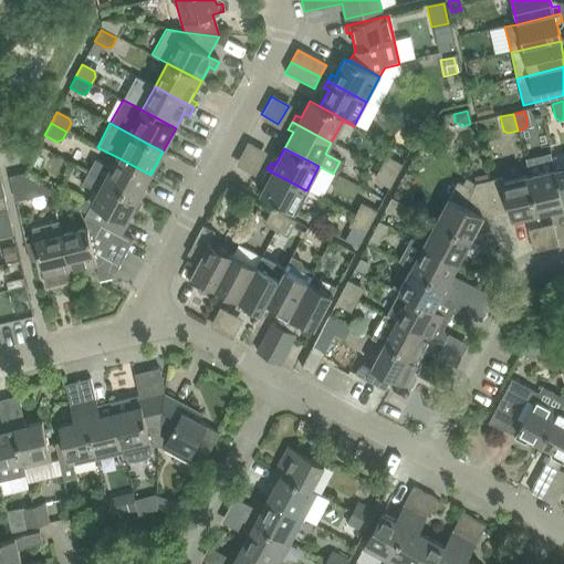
[(93,160),(87,171),(138,199),(150,175),(117,157),(111,169),(93,160)]
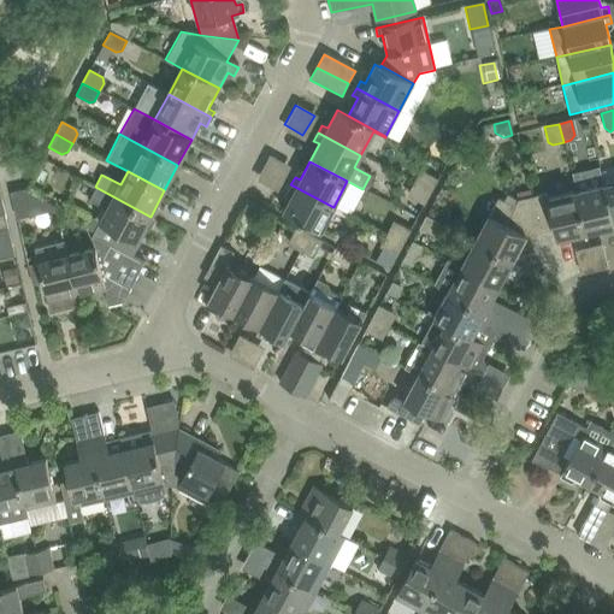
[(418,176),(413,183),(414,184),(430,193),(437,181),(423,173),(418,176)]
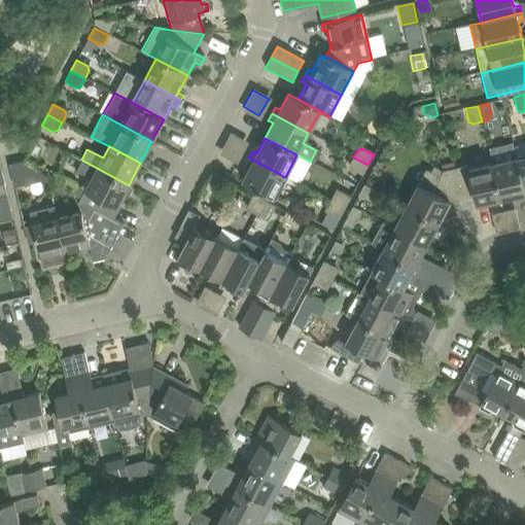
[(31,149),(29,154),(35,158),(38,152),(31,149)]
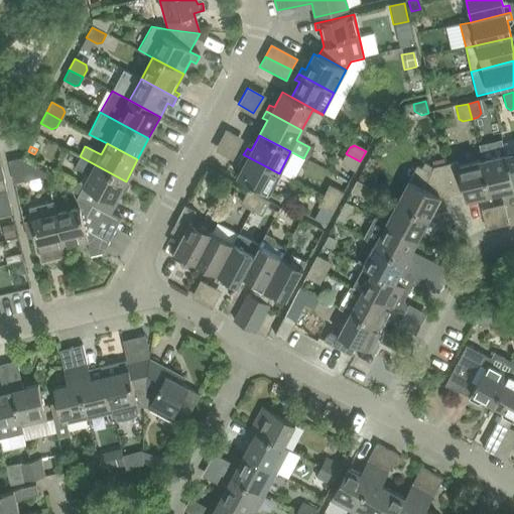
[(346,153),(342,161),(343,166),(354,172),(360,161),(347,154),(346,153)]
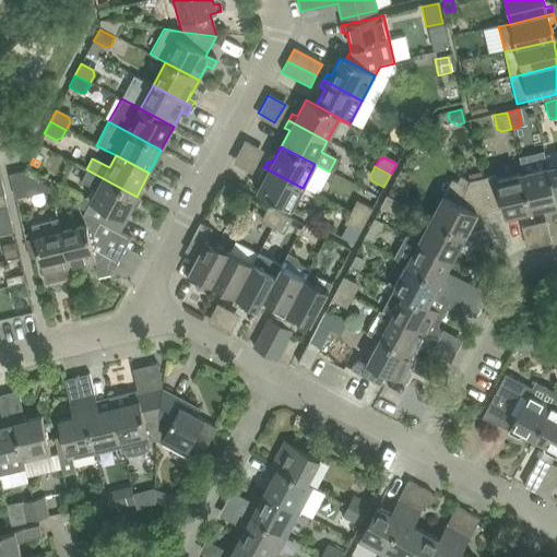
[(303,188),(263,167),(260,174),(265,176),(256,193),(291,211),(303,188)]
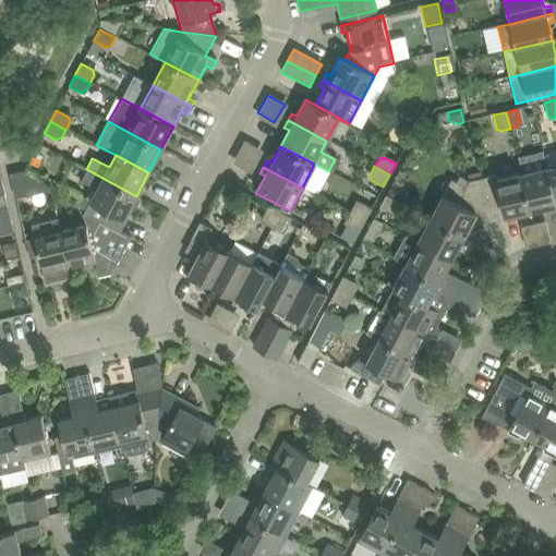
[(555,167),(546,169),(555,206),(555,167)]
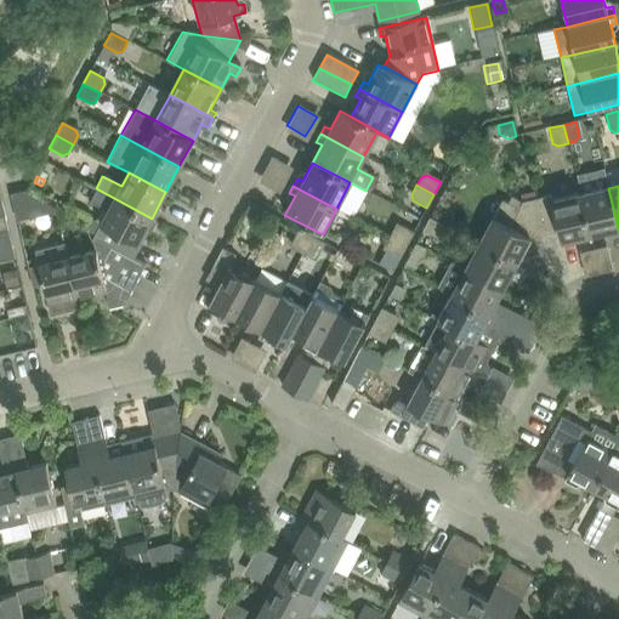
[(107,213),(94,238),(134,259),(140,245),(137,244),(152,219),(96,188),(89,202),(107,213)]
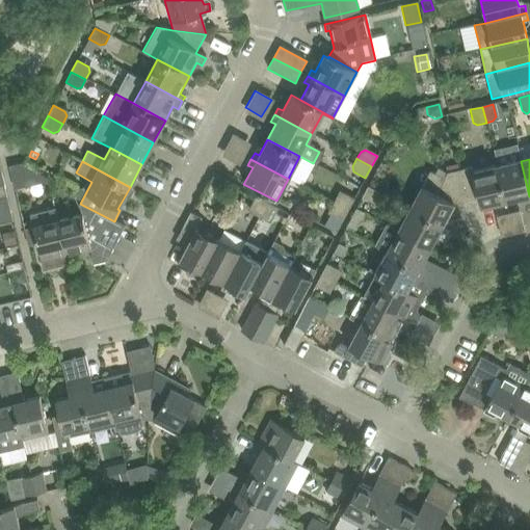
[(521,161),(497,167),(505,203),(529,196),(521,161)]
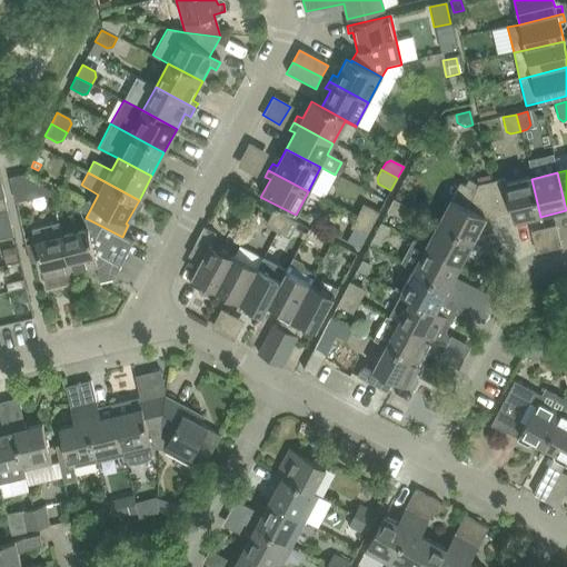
[(22,176),(9,179),(13,196),(26,194),(22,176)]
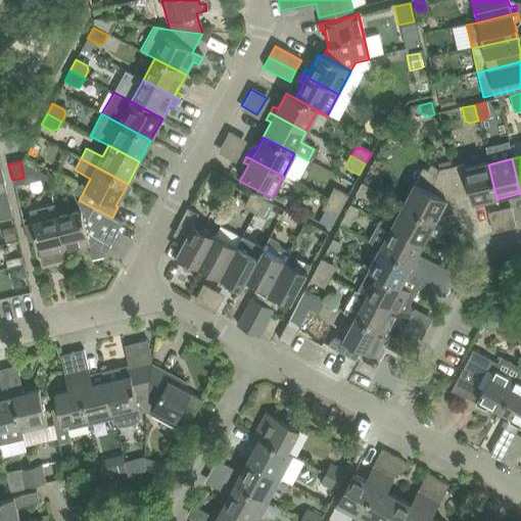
[(463,166),(451,169),(458,198),(470,195),(472,205),(496,199),(488,164),(464,171),(463,166)]
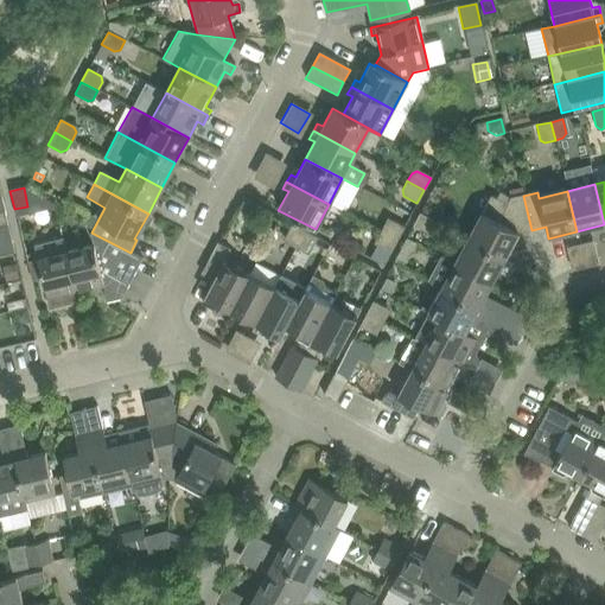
[(491,196),(467,239),(504,259),(517,234),(532,230),(523,196),(509,199),(507,204),(491,196)]
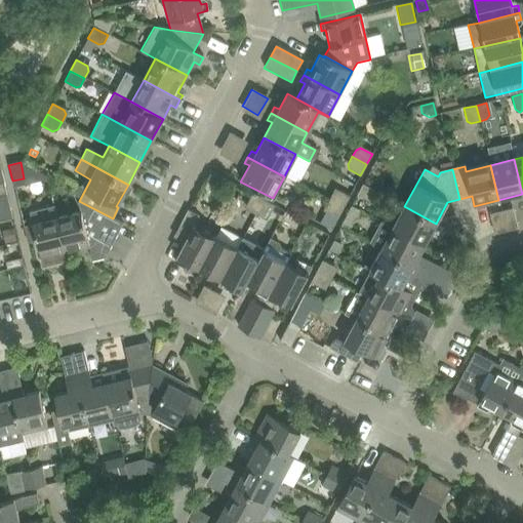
[(356,196),(370,204),(377,193),(363,185),(356,196)]
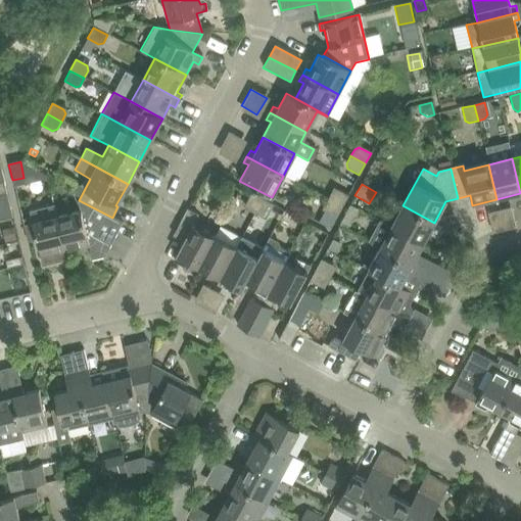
[(331,193),(328,199),(342,206),(347,196),(337,190),(336,190),(331,191),(331,193)]
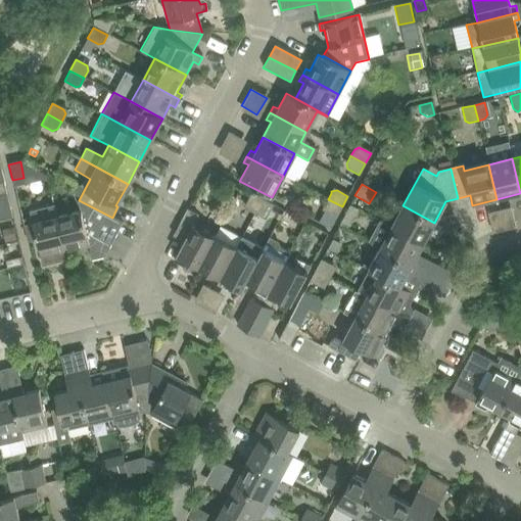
[(6,194),(0,195),(0,222),(12,219),(6,194)]
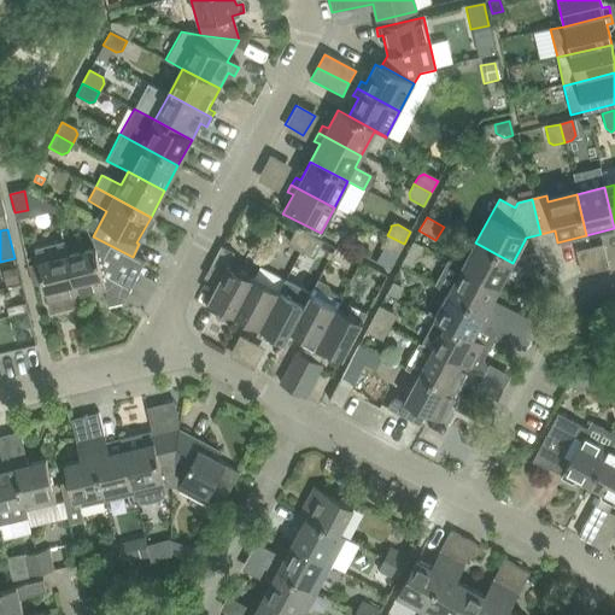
[(288,246),(300,252),(309,235),(297,229),(288,246)]
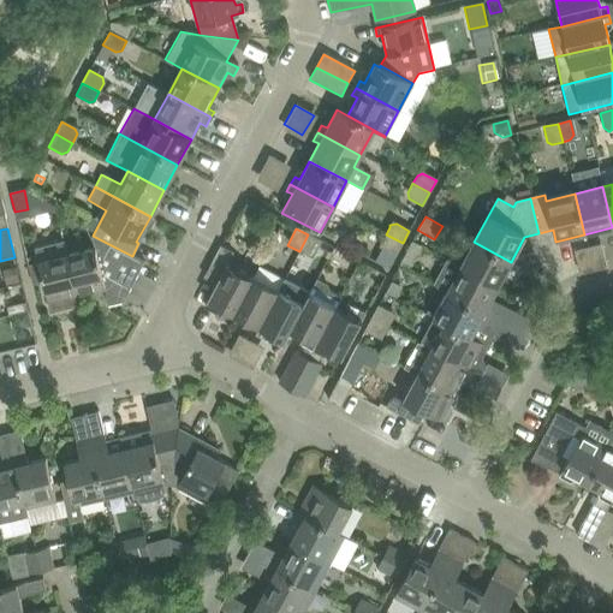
[(308,234),(299,251),(313,259),(321,242),(308,234)]
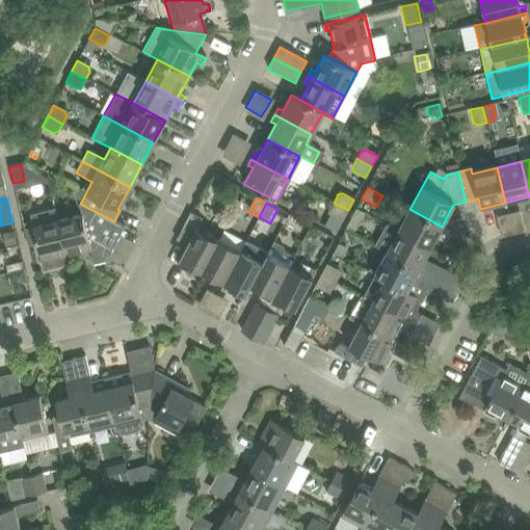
[(329,215),(323,227),(336,234),(342,221),(348,210),(334,203),(329,209),(329,210),(330,216),(329,215)]
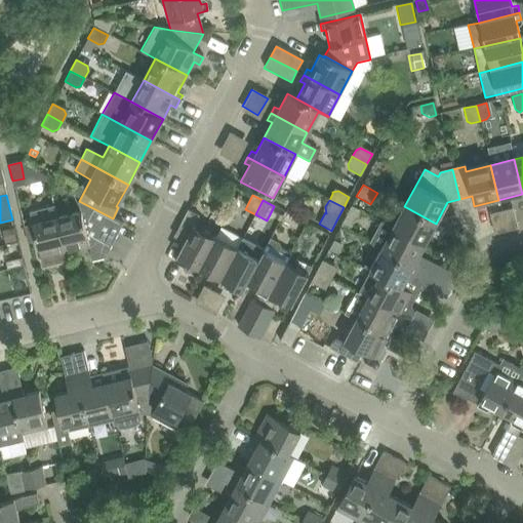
[(80,212),(56,218),(66,257),(73,256),(72,251),(87,247),(91,260),(105,257),(123,224),(113,218),(79,201),(78,203),(80,212)]
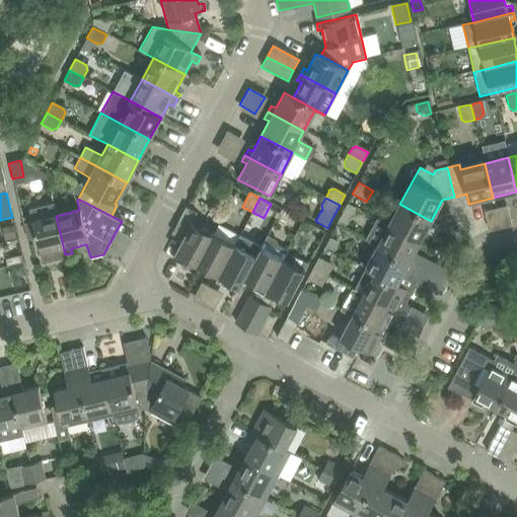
[(51,204),(28,209),(31,223),(35,239),(41,261),(43,263),(54,260),(56,257),(65,254),(56,216),(53,216),(51,204)]
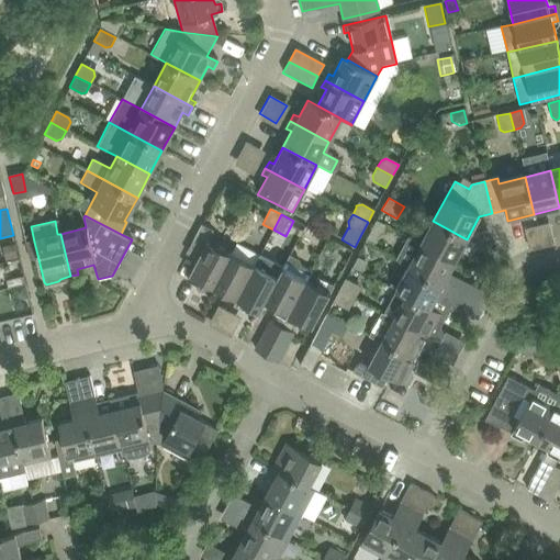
[(433,221),(421,245),(455,262),(467,239),(433,221)]
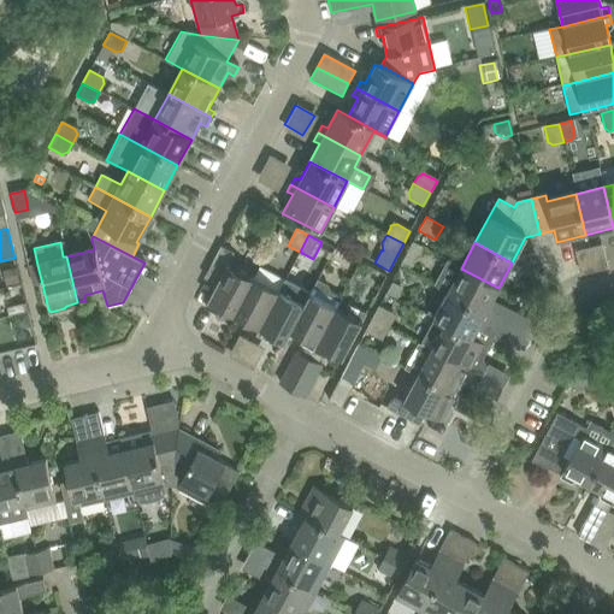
[(214,306),(232,316),(253,278),(228,265),(234,254),(220,247),(204,278),(216,285),(204,307),(212,312),(214,306)]
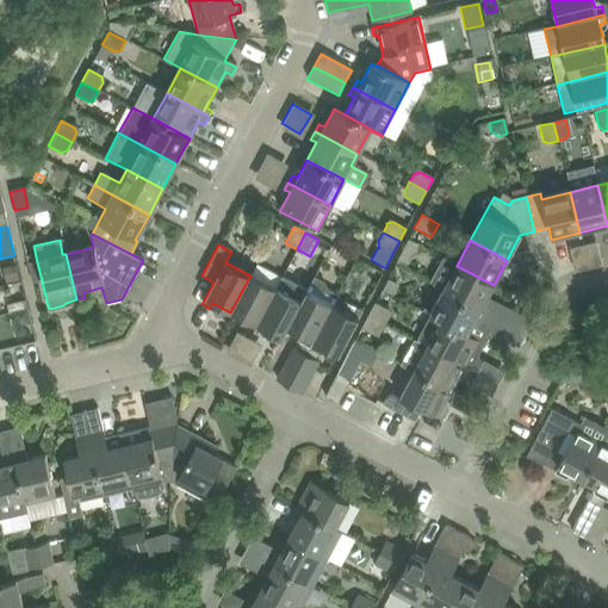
[(441,258),(428,283),(442,291),(525,335),(531,324),(532,322),(486,297),(494,285),(457,266),(441,258)]
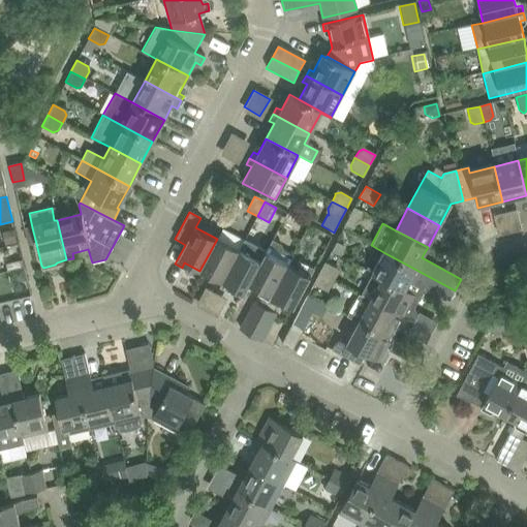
[(24,229),(22,229),(26,246),(27,246),(33,245),(36,244),(32,227),(24,229)]
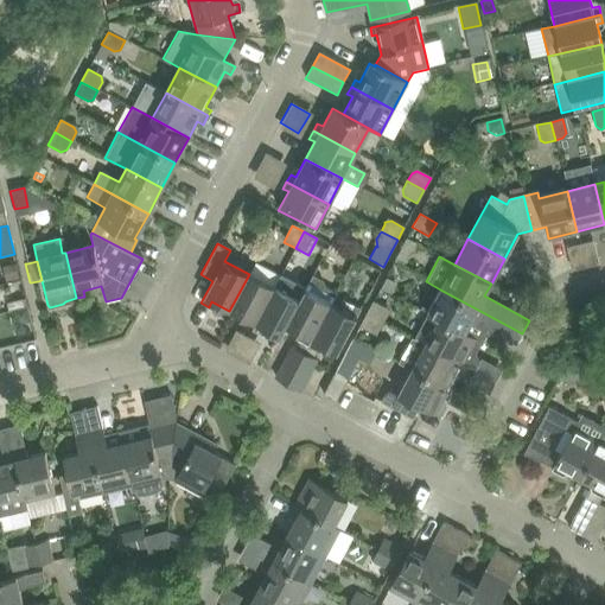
[(14,266),(1,268),(5,286),(18,282),(14,266)]
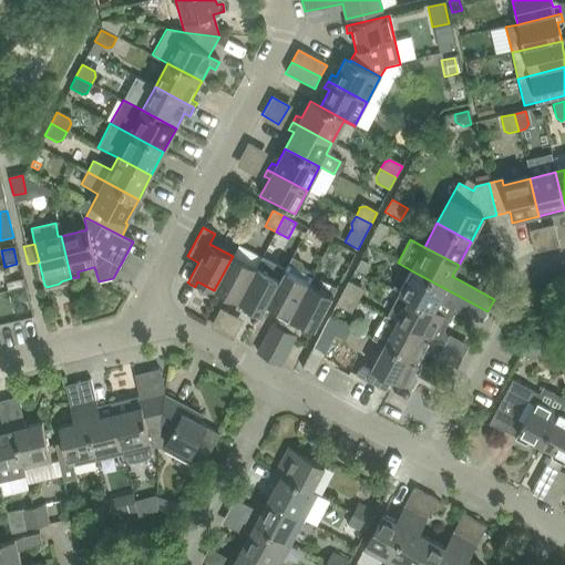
[(228,305),(235,308),(256,268),(233,256),(214,290),(230,299),(228,305)]
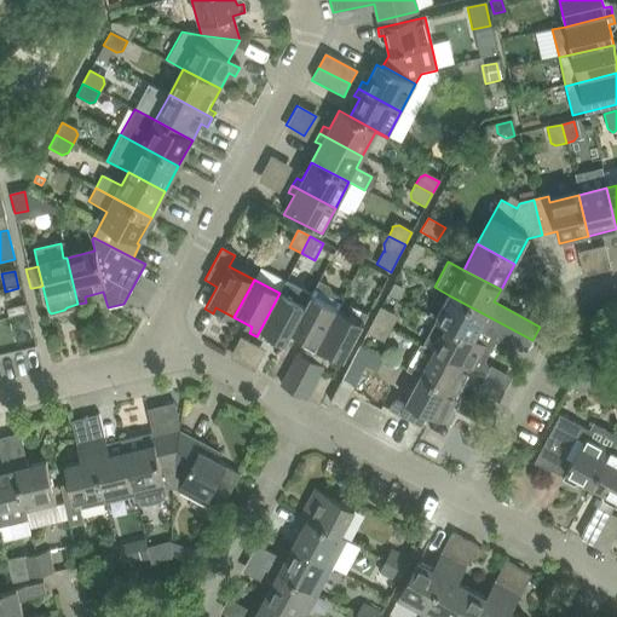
[(280,293),(257,336),(282,350),(292,334),(311,297),(286,282),(280,293)]
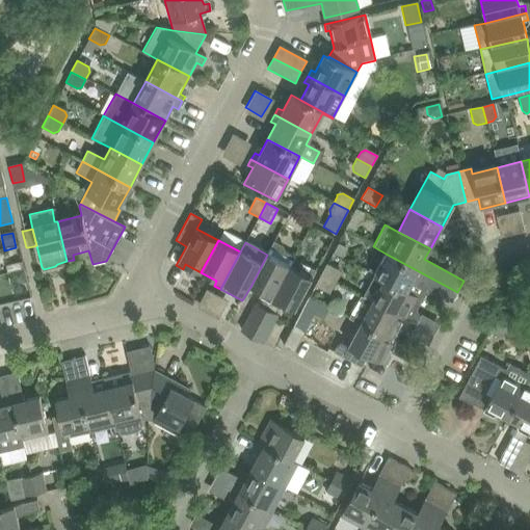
[(267,255),(250,287),(252,288),(266,295),(263,299),(260,307),(266,310),(269,302),(289,266),(293,258),(280,250),(282,246),(273,242),(267,255)]
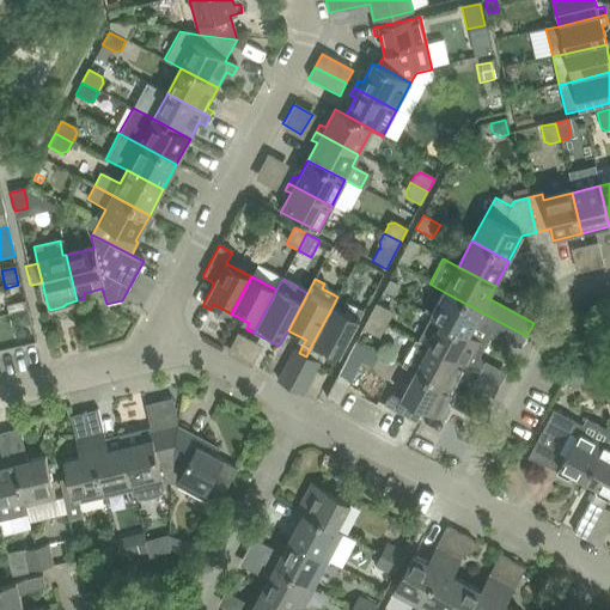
[(389,281),(383,292),(394,298),(400,287),(389,281)]
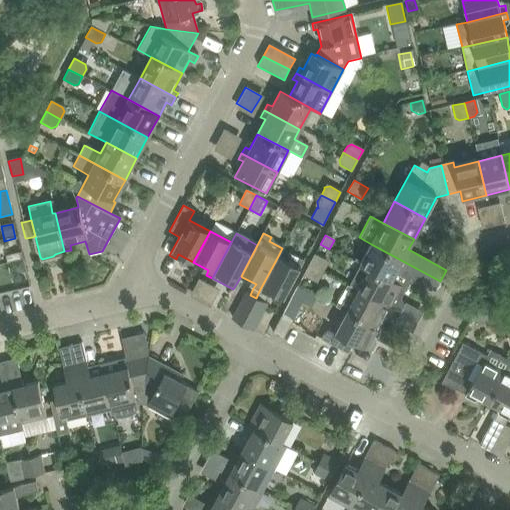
[(371,244),(360,265),(399,286),(400,286),(405,288),(405,289),(410,279),(434,292),(440,281),(371,244)]
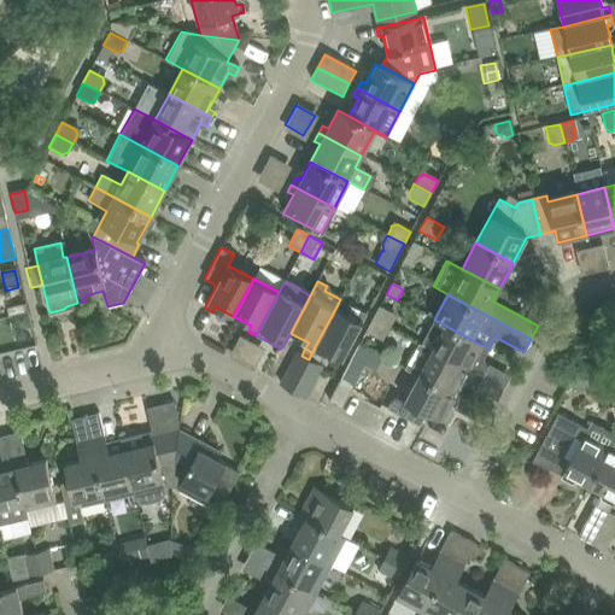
[(312,351),(309,359),(316,363),(321,356),(323,350),(341,359),(353,339),(362,322),(367,312),(340,299),(335,309),(312,351)]
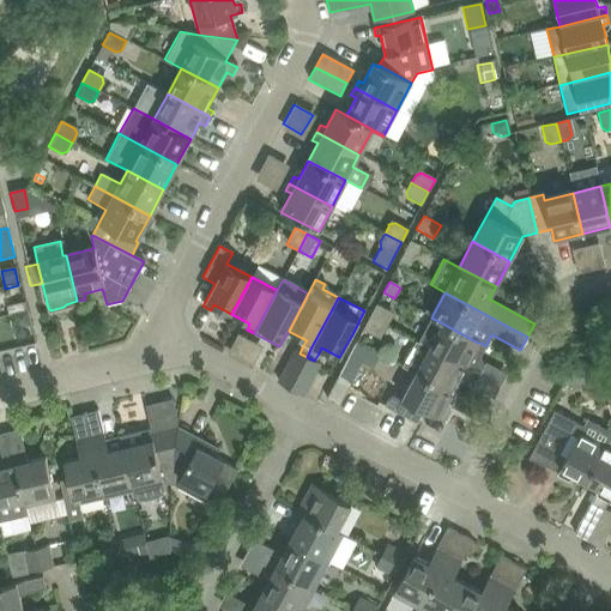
[(376,306),(370,318),(386,326),(391,318),(388,312),(376,306)]
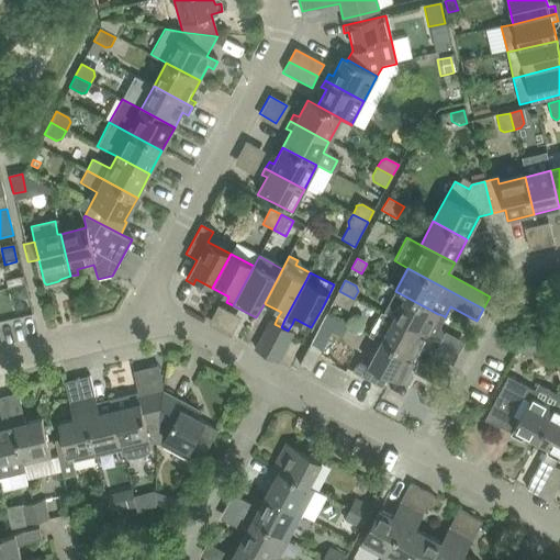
[(23,288),(11,290),(13,298),(20,301),(26,299),(23,288)]
